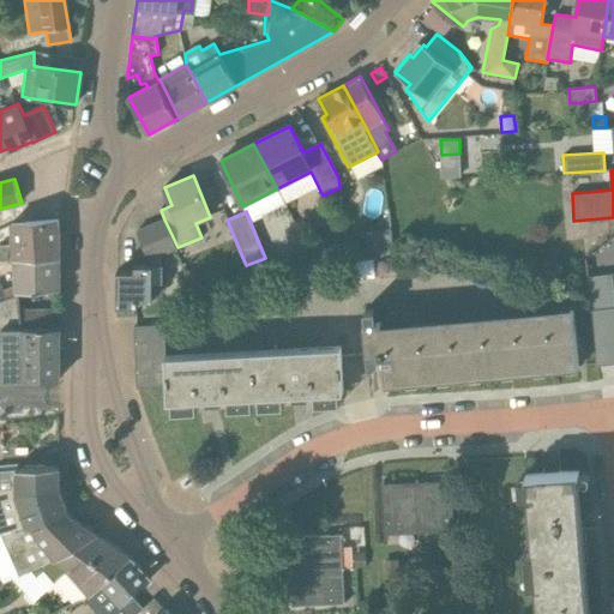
[(172,251),(178,247),(164,220),(138,230),(150,259),(172,251)]
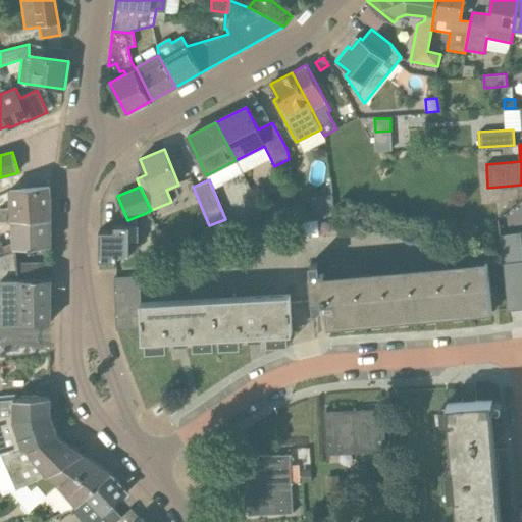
[(0,220),(10,220),(50,219),(50,188),(8,189),(10,208),(0,208),(0,220)]
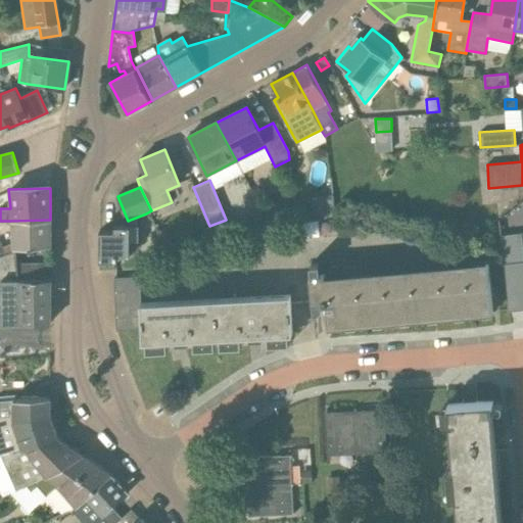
[(311,214),(334,209),(333,194),(313,199),(311,214)]
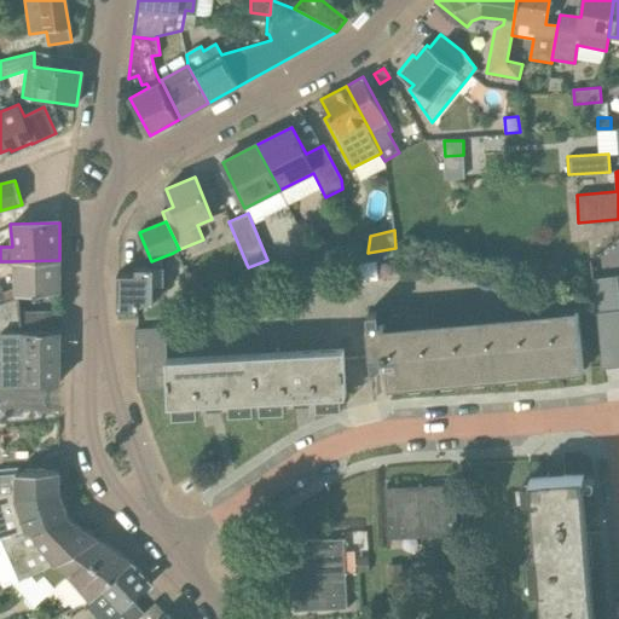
[(15,287),(18,293),(61,291),(59,260),(12,261),(15,287)]
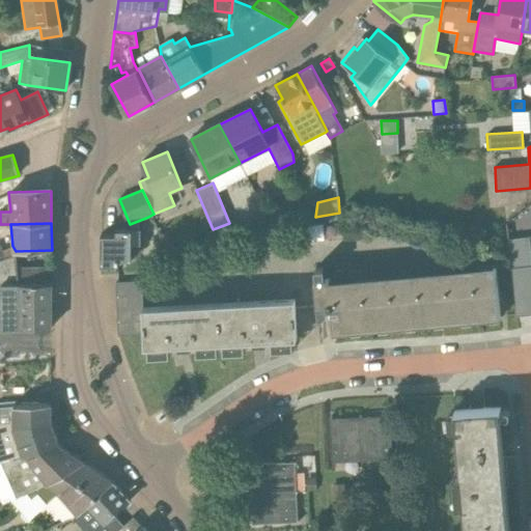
[(101,266),(117,266),(140,255),(140,229),(116,229),(116,234),(101,234),(101,266)]
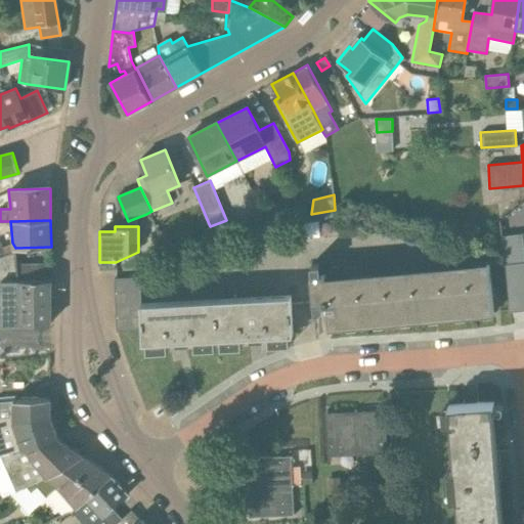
[(0,255),(0,322),(50,323),(51,278),(46,278),(20,278),(20,275),(18,275),(17,264),(15,252),(6,254),(0,255)]
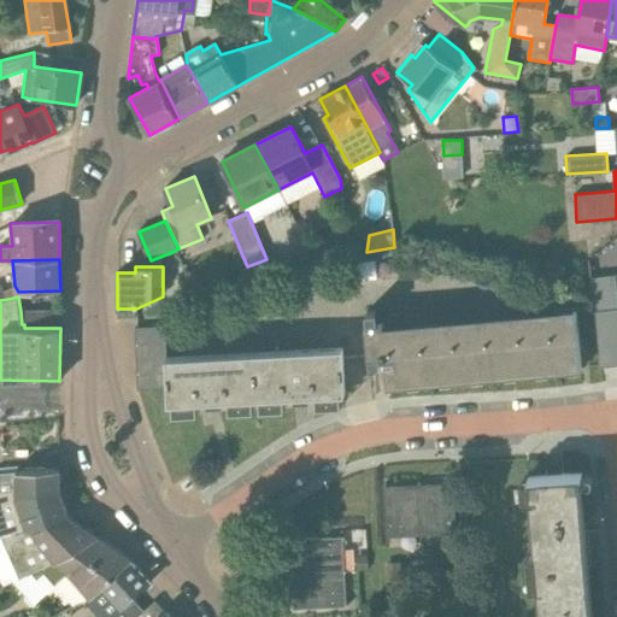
[(616,364),(616,309),(594,311),(600,368),(616,364)]
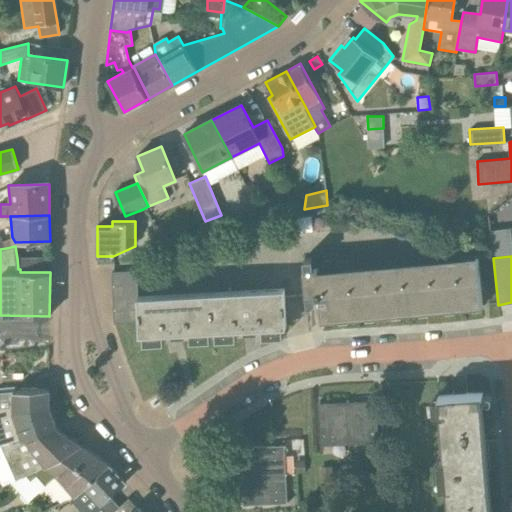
[(321,321),(483,307),(479,261),(318,275),(318,269),(314,269),(313,257),(304,258),(305,270),(303,270),(305,296),(305,300),(315,305),(320,305),(321,321)]
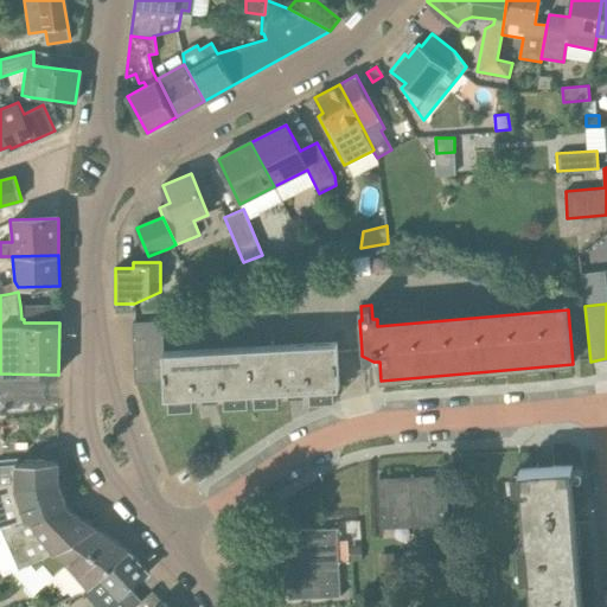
[(24,323),(53,323),(55,306),(20,306),(21,319),(24,319),(24,323)]
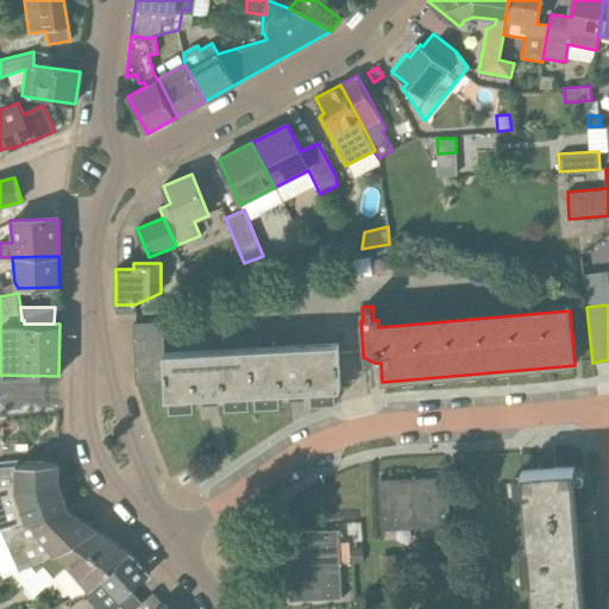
[(133,339),(163,338),(163,322),(133,324),(133,339)]
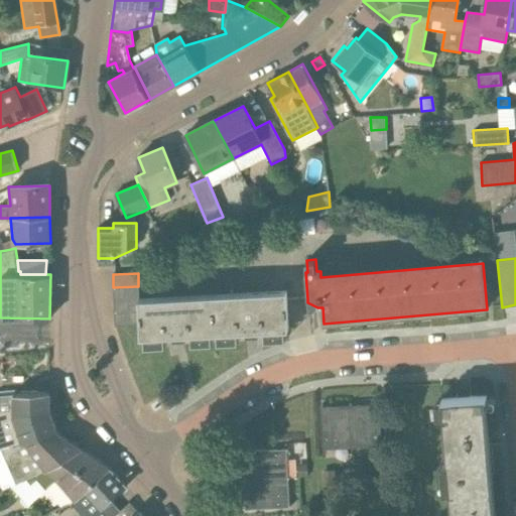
[(114,300),(139,299),(138,286),(113,287),(114,300)]
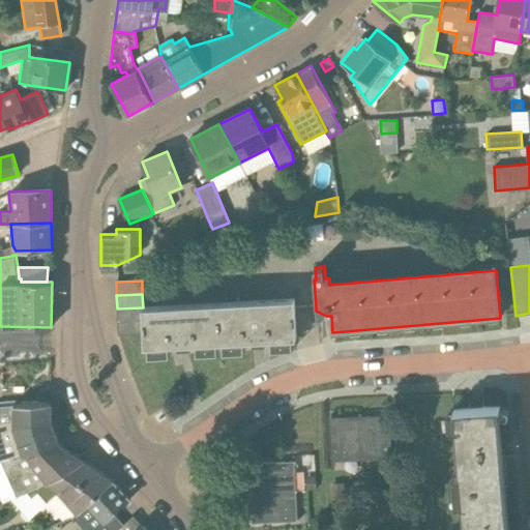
[(294,299),(218,303),(221,342),(252,341),(252,349),(254,349),(264,349),(264,340),(296,339),(294,299)]
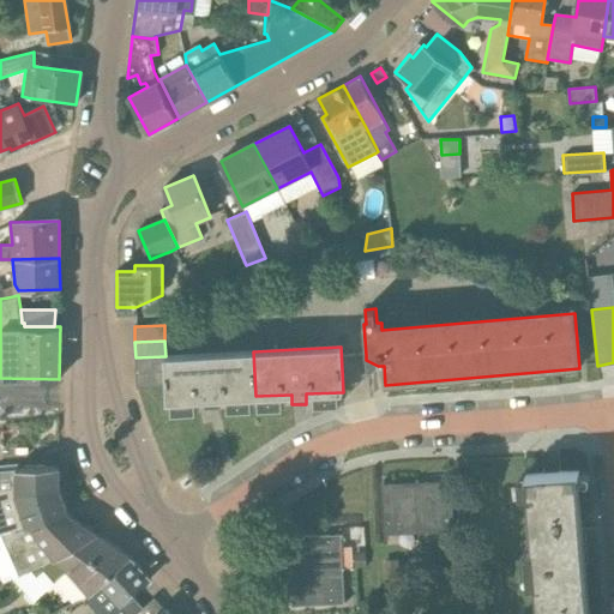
[(166,356),(167,372),(167,387),(168,401),(205,399),(205,409),(220,408),(220,398),(256,396),(253,351),(166,356)]
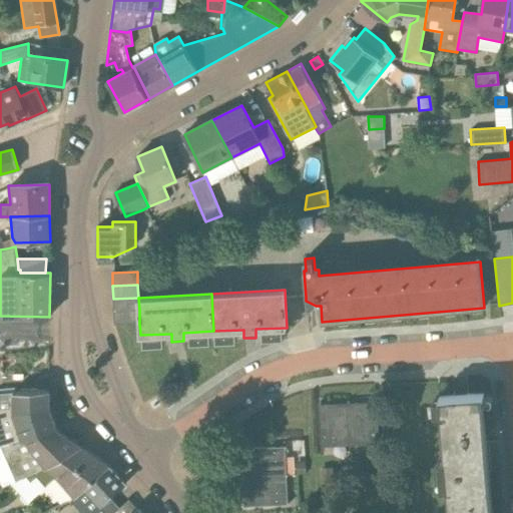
[(114,312),(139,311),(138,298),(113,299),(114,312)]
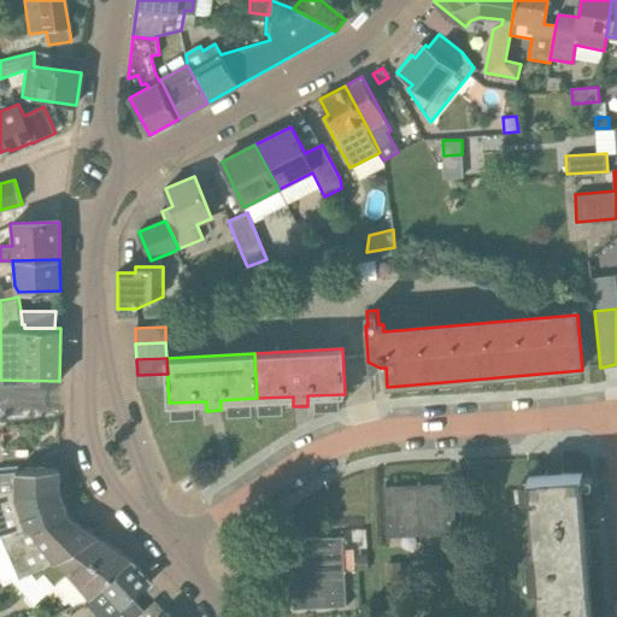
[(137,391),(168,389),(168,374),(137,375),(137,391)]
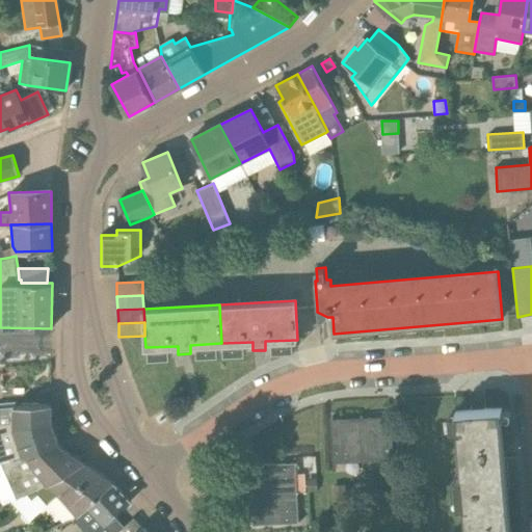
[(0,462),(22,457),(59,446),(51,422),(51,405),(30,405),(0,407),(0,462)]
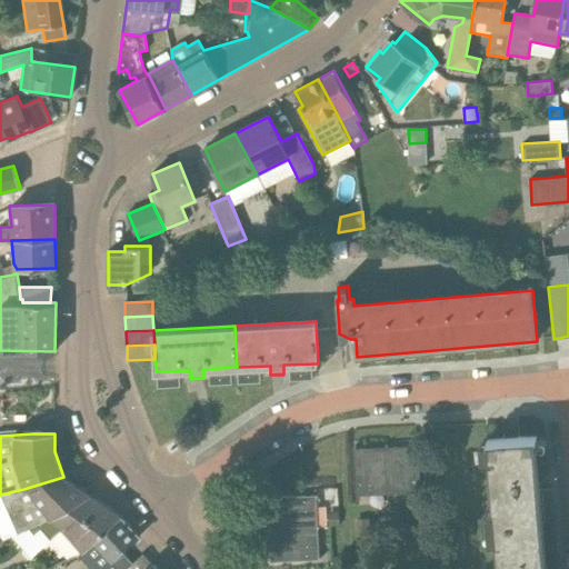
[(545,568),(538,492),(533,439),(536,439),(536,437),(487,441),(487,442),(488,442),(498,568),(545,568)]
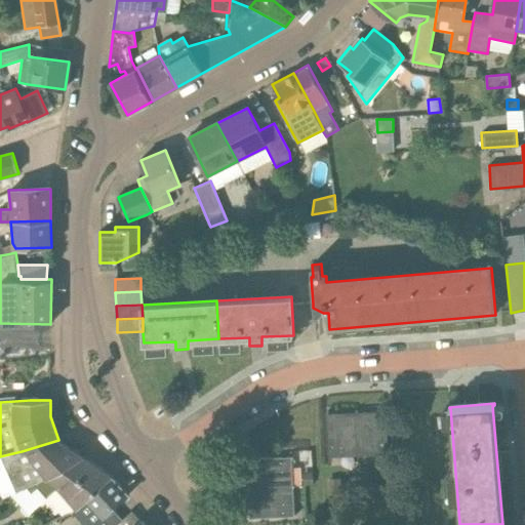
[(357,414),(358,454),(386,453),(387,456),(388,456),(386,410),(385,410),(385,413),(357,414)]
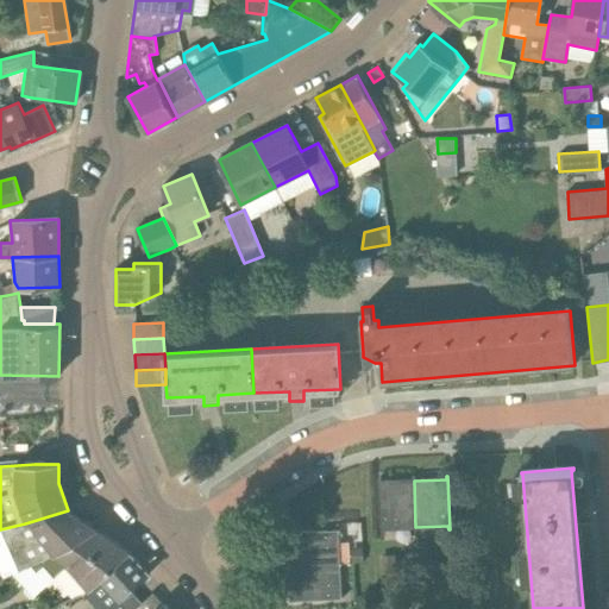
[(383,528),(415,527),(414,481),(381,482),(381,478),(380,478),(382,533),(383,532),(383,528)]
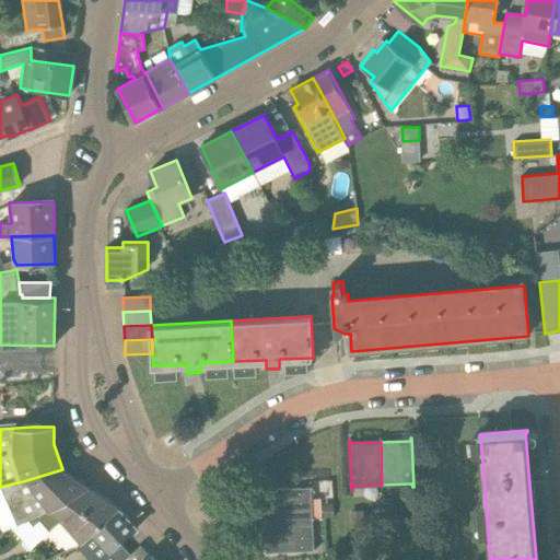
[(36,516),(48,510),(90,488),(90,487),(62,468),(62,469),(23,481),(0,487),(0,502),(6,501),(10,509),(8,511),(14,526),(26,522),(26,521),(36,516)]
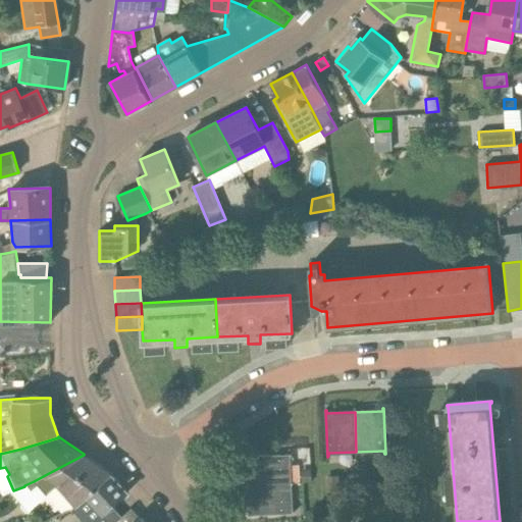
[(71,509),(77,503),(110,473),(84,455),(45,475),(34,481),(24,485),(24,486),(30,492),(36,488),(44,498),(47,494),(62,513),(71,509)]
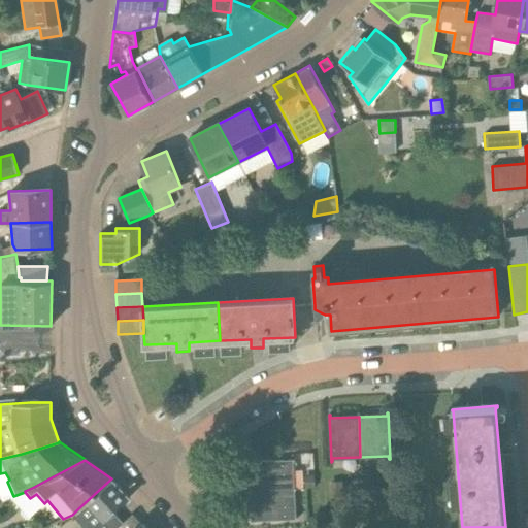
[(253,492),(293,490),(292,462),(295,461),(295,460),(248,462),(248,463),(252,463),(253,492)]
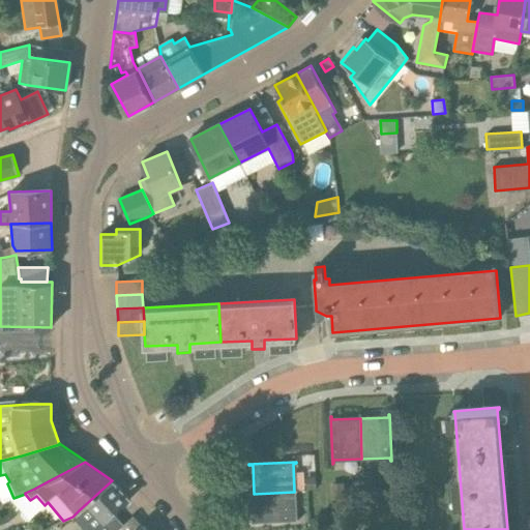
[(395,482),(395,472),(380,472),(380,482),(395,482)]
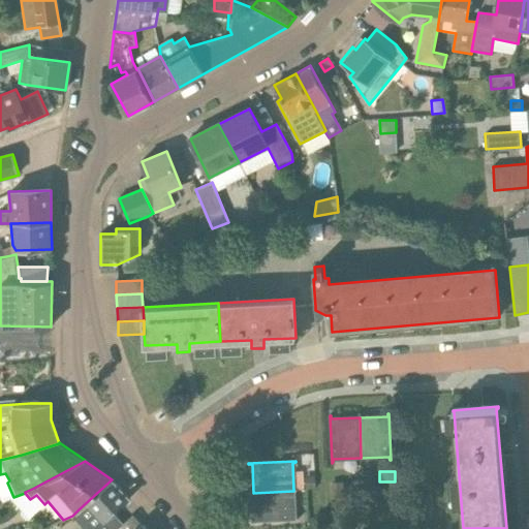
[(315,490),(315,476),(304,476),(304,489),(315,490)]
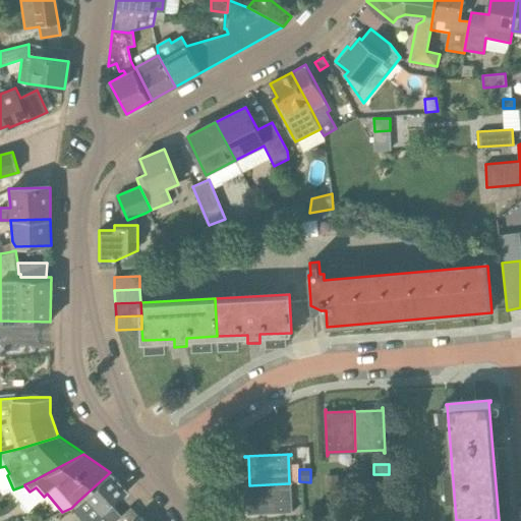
[(77,502),(71,508),(82,520),(101,520),(115,509),(113,506),(128,491),(110,472),(77,502)]
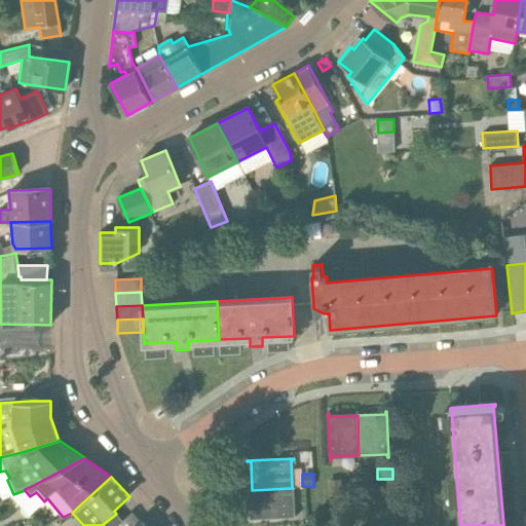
[(292,488),(252,490),(253,518),(250,518),(250,519),(297,517),(296,516),(293,516),(292,488)]
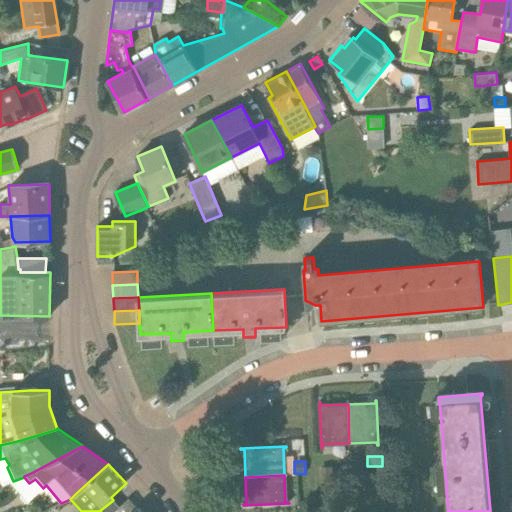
[(142,511),(137,506),(137,507),(128,498),(119,507),(113,500),(99,511),(142,511)]
